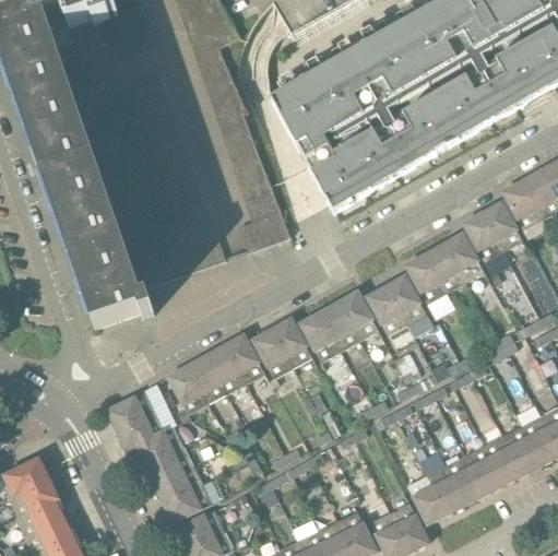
[(138,303),(63,87),(50,49),(72,43),(68,30),(92,21),(94,26),(118,18),(111,0),(58,0),(60,4),(37,13),(37,11),(0,24),(0,44),(98,329),(140,314),(142,319),(154,315),(149,299),(138,303)]
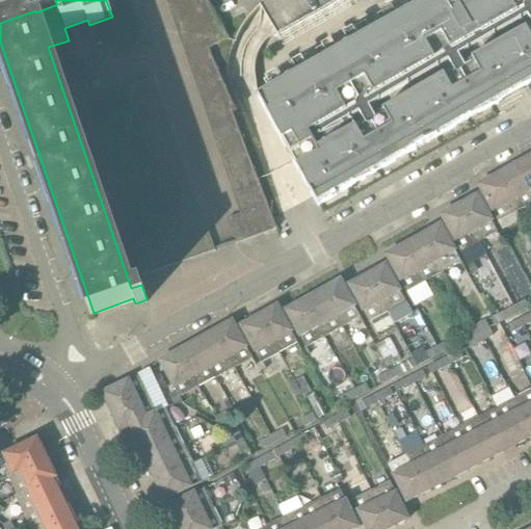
[(169,0),(166,1),(170,14),(207,0),(169,0)]
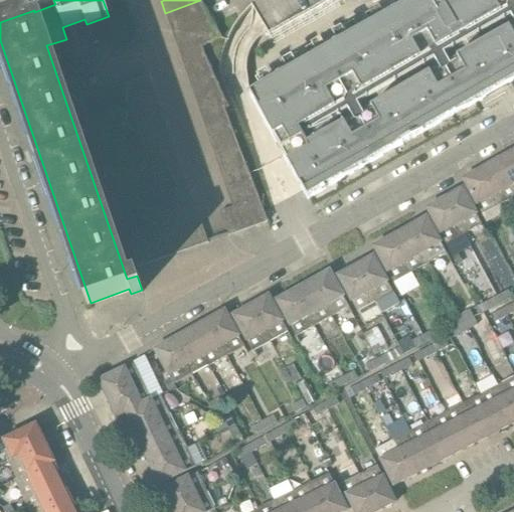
[(165,13),(170,25),(207,12),(200,0),(165,13)]
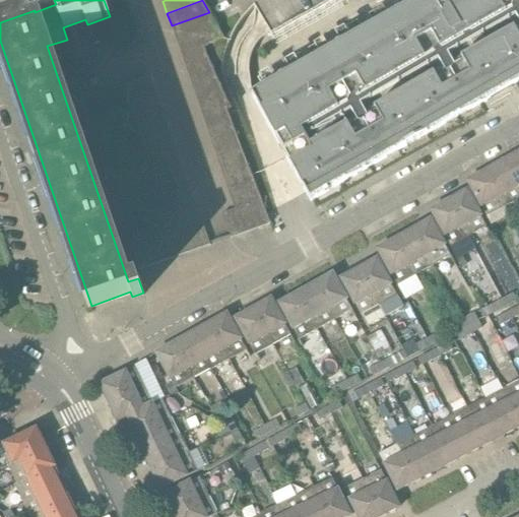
[(414,0),(252,92),(311,198),(518,79),(518,0),(414,0)]
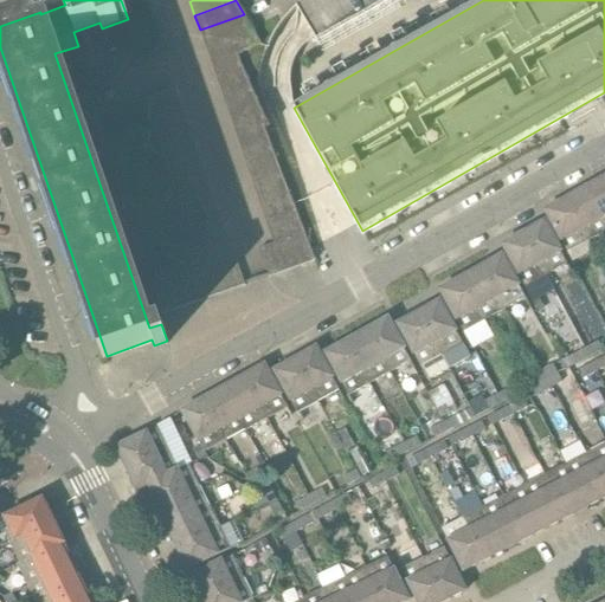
[(200,30),(205,44),(251,27),(244,14),(200,30)]
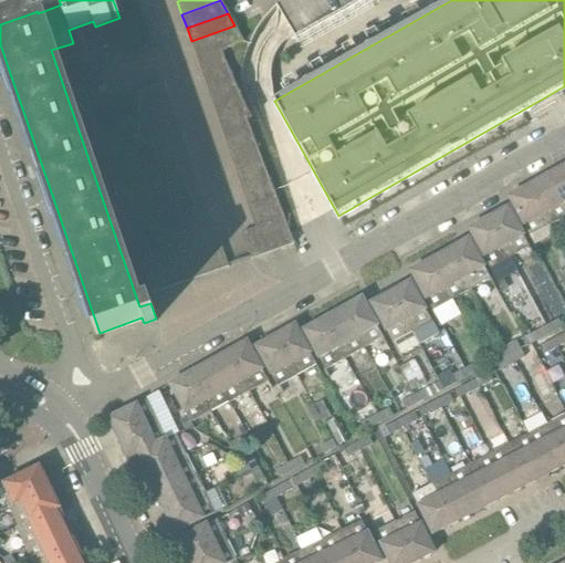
[(191,41),(196,54),(241,38),(234,25),(191,41)]
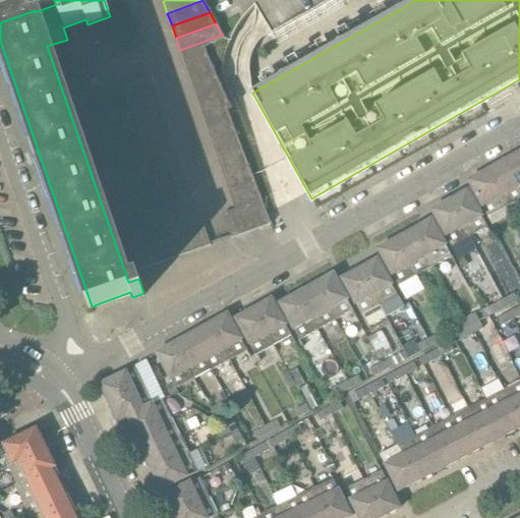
[(94,42),(104,38),(101,29),(91,32),(94,42)]
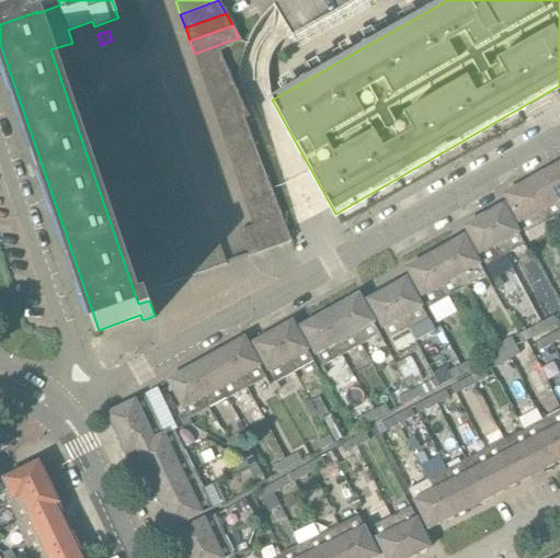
[(194,54),(198,66),(223,58),(219,49),(240,40),(239,37),(194,54)]
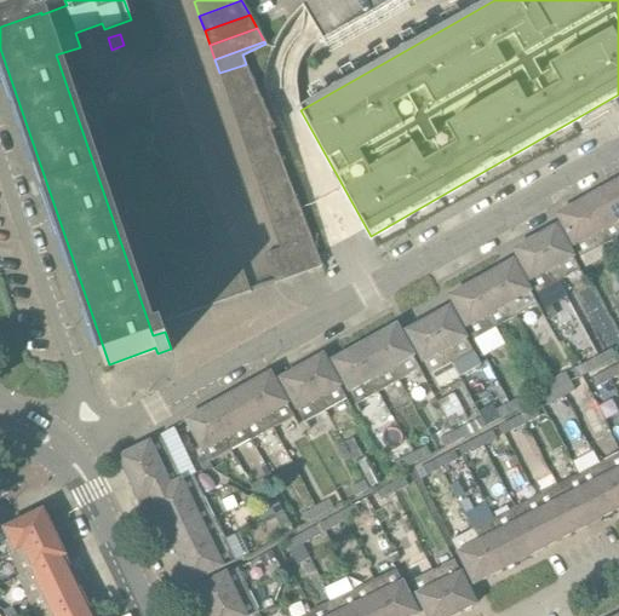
[(225,87),(252,79),(246,64),(219,73),(225,87)]
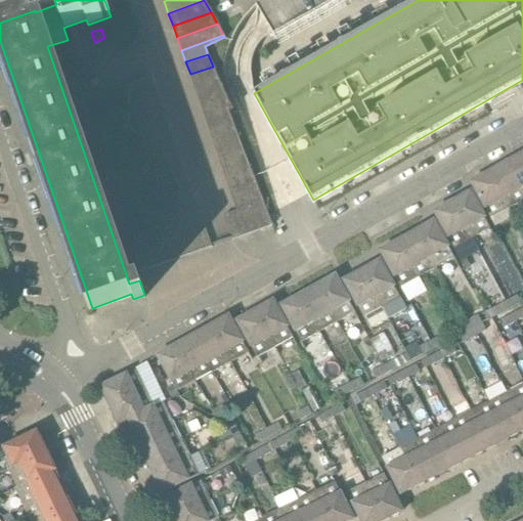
[(194,86),(218,78),(213,67),(190,74),(194,86)]
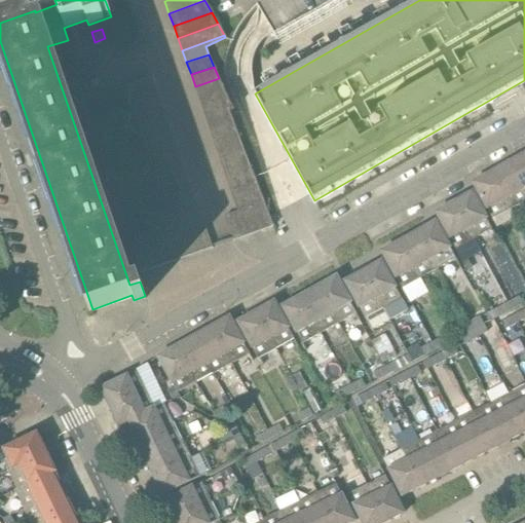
[(125,97),(151,88),(147,76),(121,84),(125,97)]
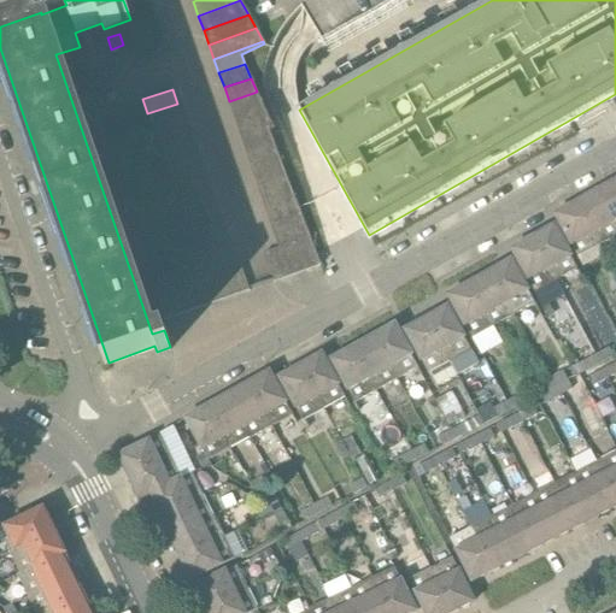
[(234,116),(263,106),(257,92),(229,101),(234,116)]
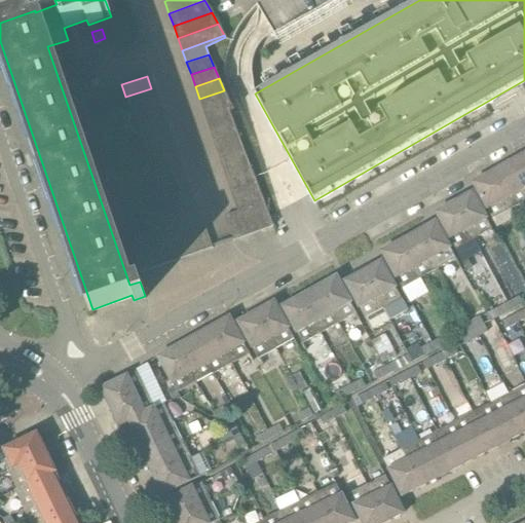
[(130,109),(155,101),(151,88),(125,97),(130,109)]
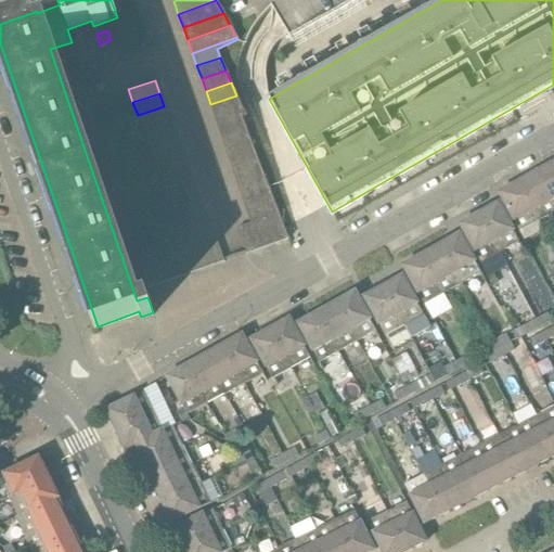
[(215,117),(242,107),(236,95),(210,104),(215,117)]
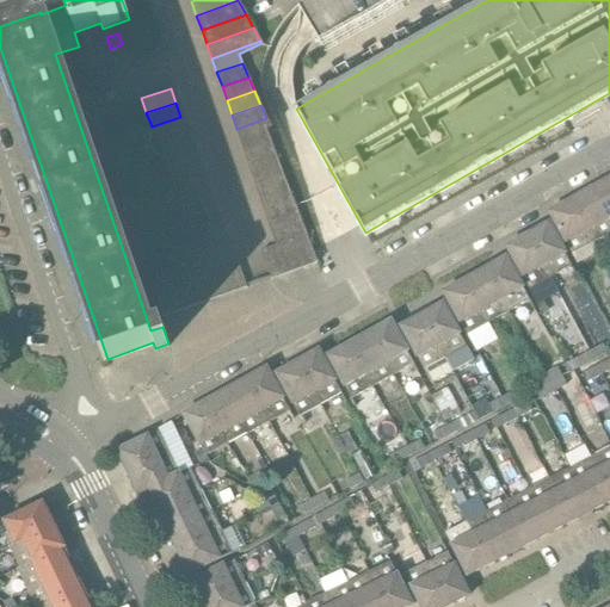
[(156,141),(185,131),(180,117),(152,127),(156,141)]
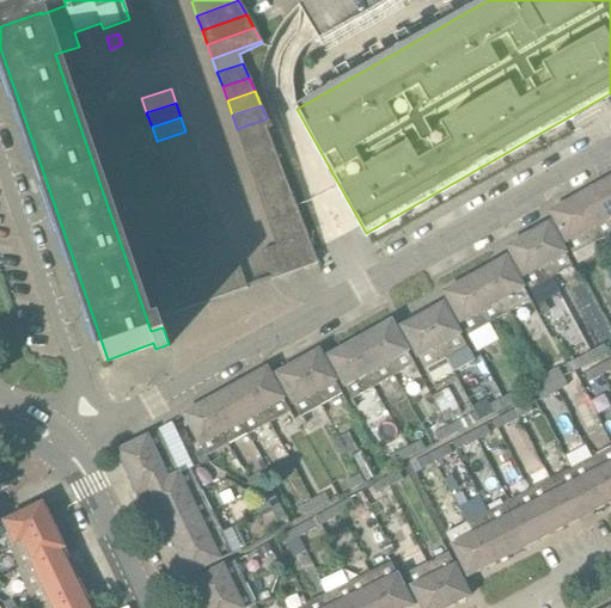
[(242,143),(269,134),(268,128),(270,127),(267,118),(237,129),(242,143)]
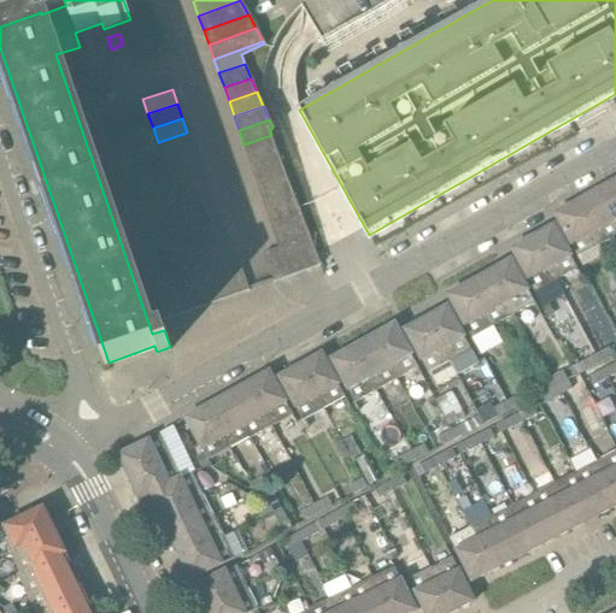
[(163,157),(193,147),(187,133),(158,142),(163,157)]
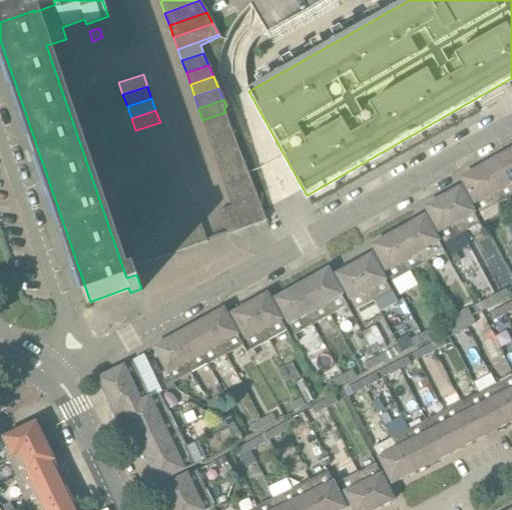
[(206,132),(230,124),(225,112),(202,120),(206,132)]
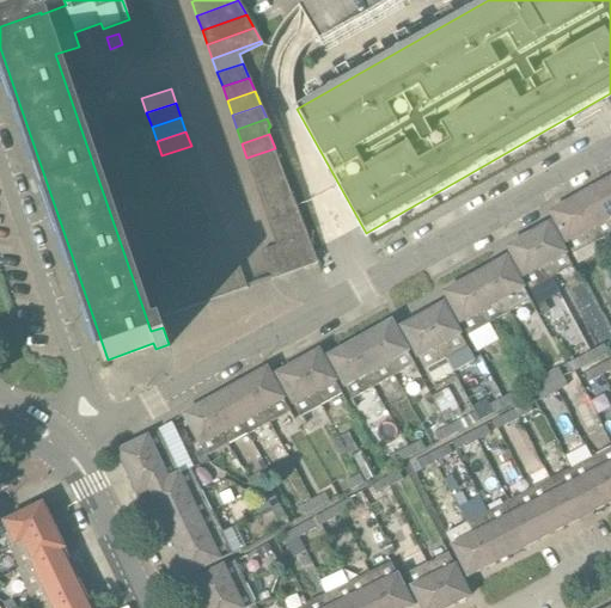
[(166,170),(196,160),(191,146),(162,155),(166,170)]
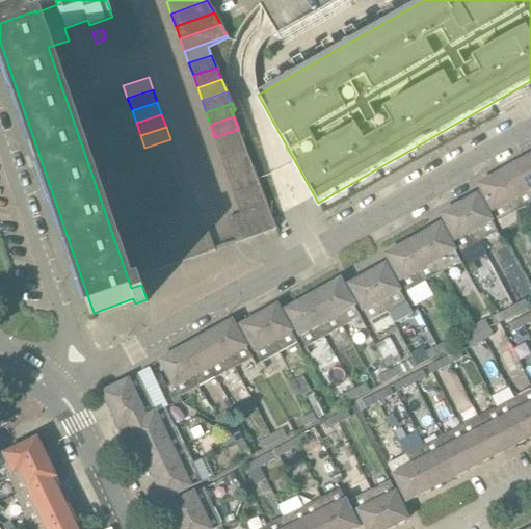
[(218,150),(243,141),(239,129),(214,137),(218,150)]
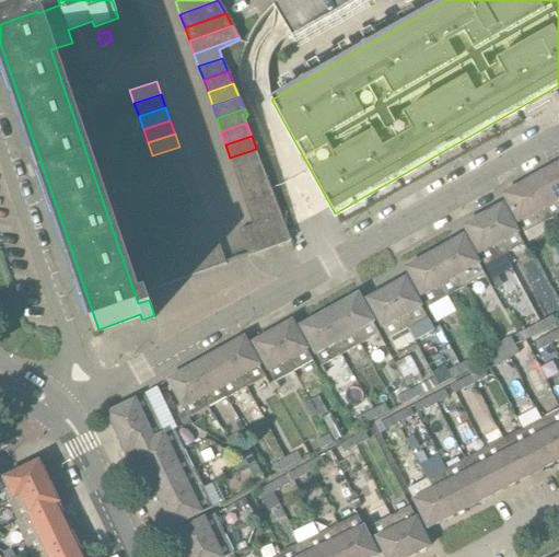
[(156,169),(184,160),(179,147),(152,155),(156,169)]
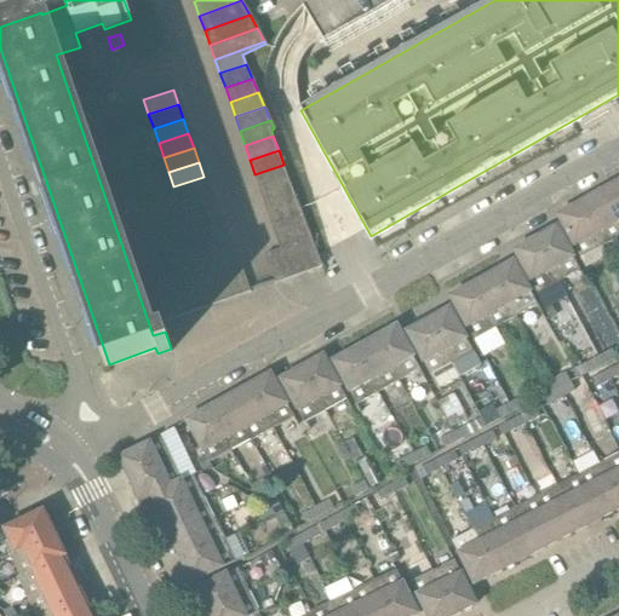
[(261,189),(288,179),(284,165),(254,174),(261,189)]
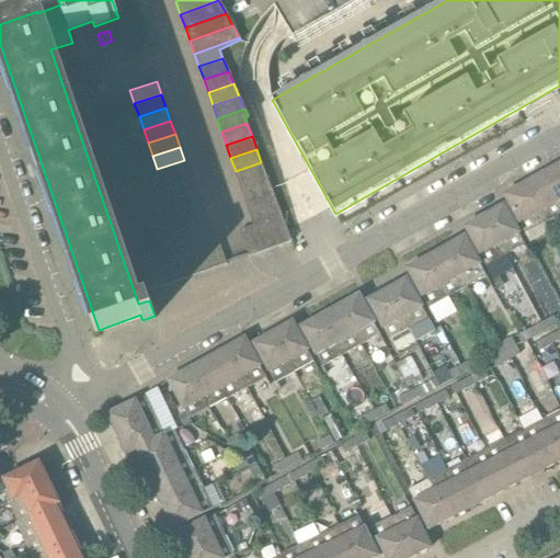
[(161,182),(189,173),(184,160),(157,169),(161,182)]
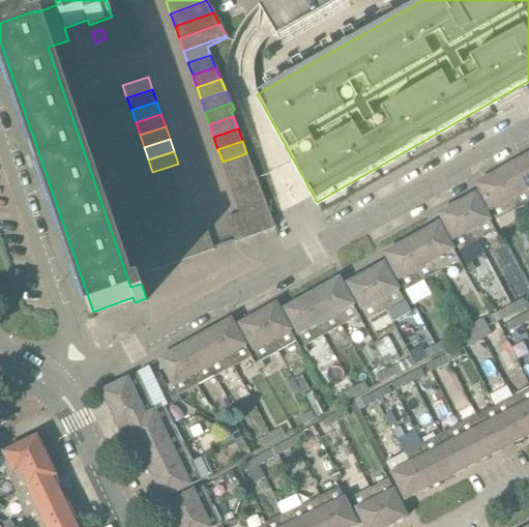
[(227,174),(252,166),(246,153),(223,162),(227,174)]
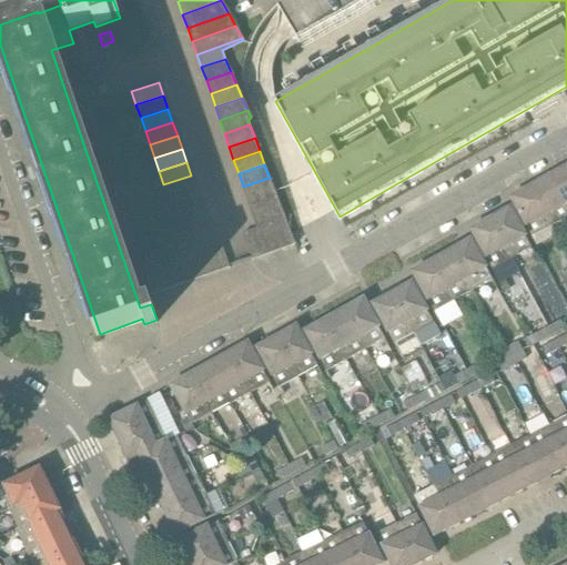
[(566,208),(566,164),(548,174),(566,208)]
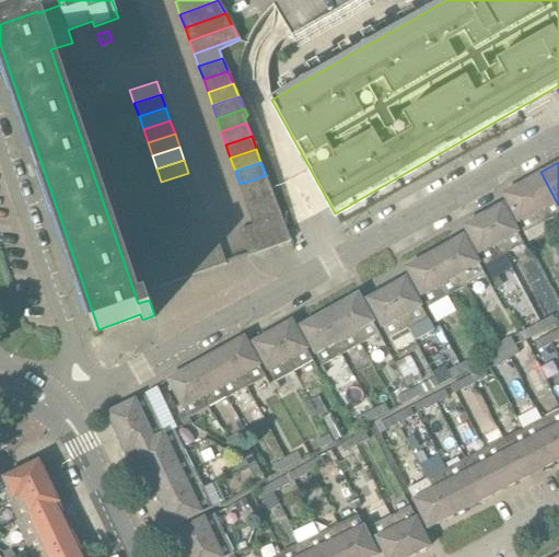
[(544,221),(558,211),(558,205),(540,172),(522,183),(544,221)]
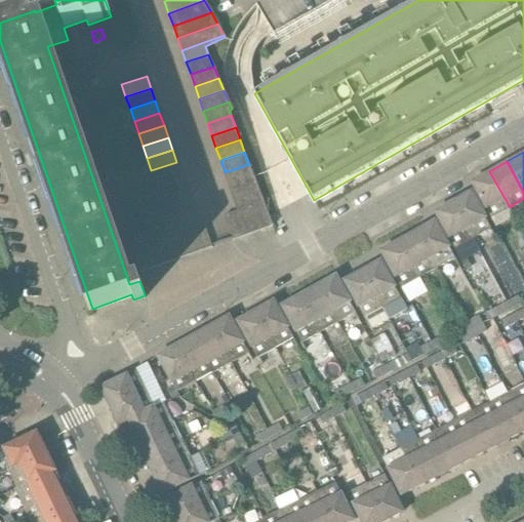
[(155,183),(180,174),(176,162),(151,170),(155,183)]
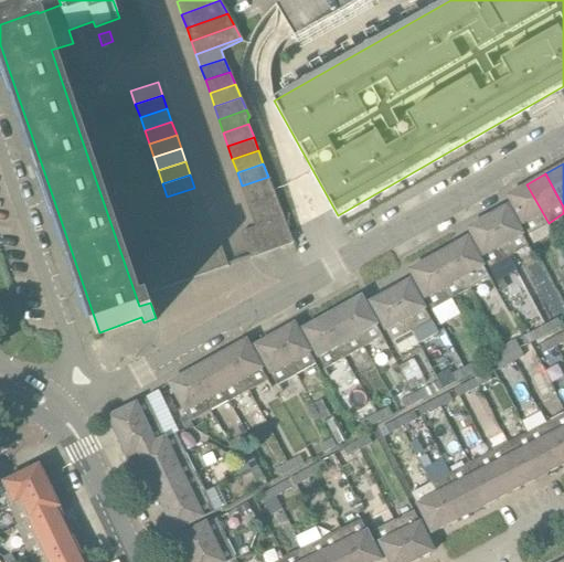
[(246,199),(274,190),(268,177),(242,186),(246,199)]
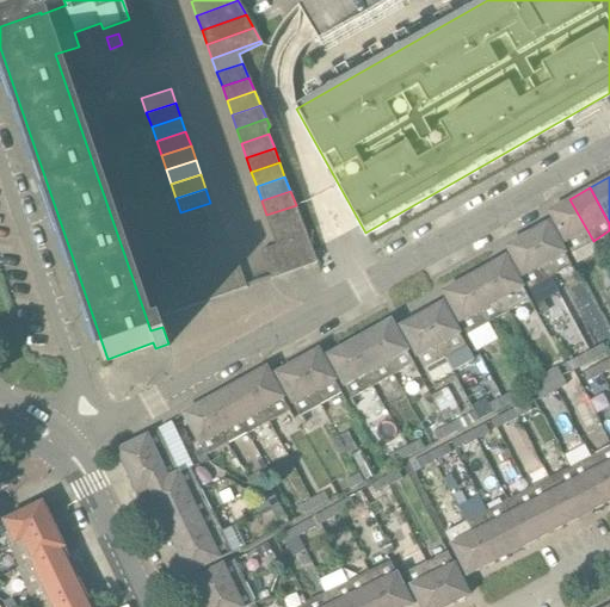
[(572,253),(593,241),(570,199),(549,210),(566,241),(572,253)]
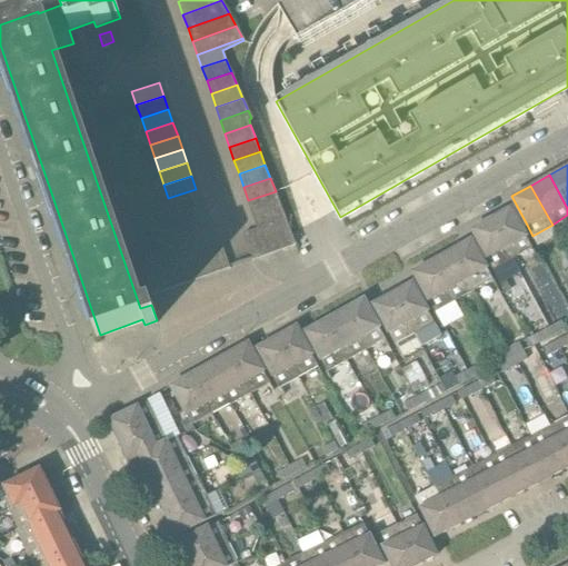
[(172,211),(200,202),(196,189),(168,198),(172,211)]
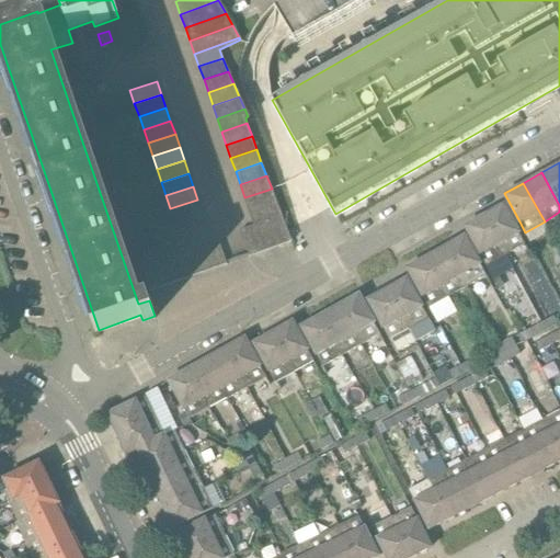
[(248,211),(276,201),(272,189),(244,197),(248,211)]
